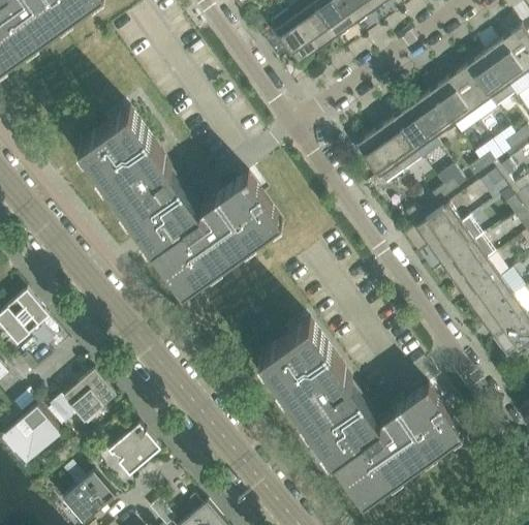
[(0,0),(0,66),(93,0),(0,0)]
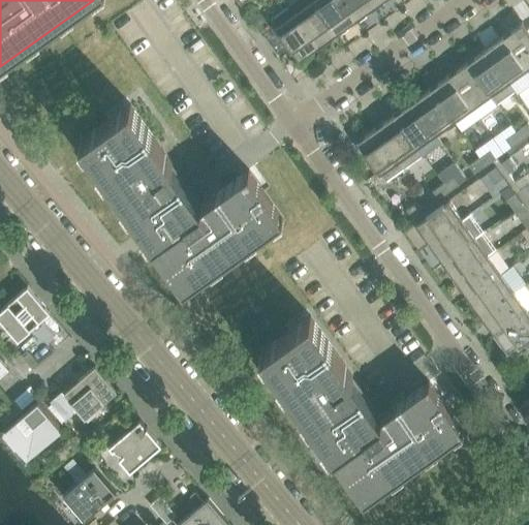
[(336,38),(308,0),(302,0),(289,8),(290,10),(289,11),(318,52),(336,38)]
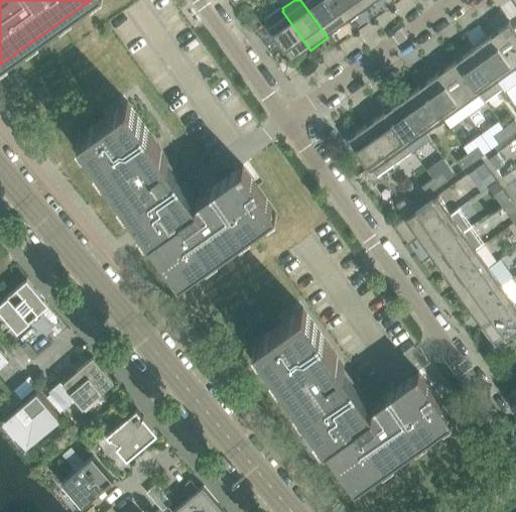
[(346,24),(328,0),(300,0),(328,37),(346,24)]
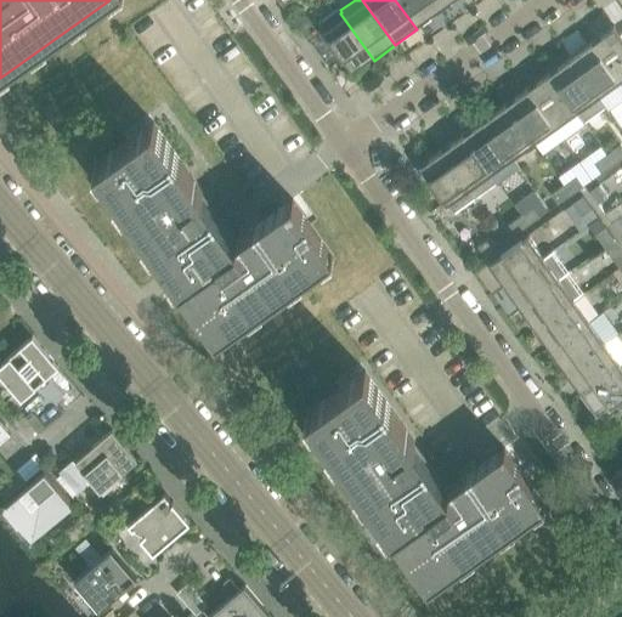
[(439,15),(428,0),(395,0),(417,29),(439,15)]
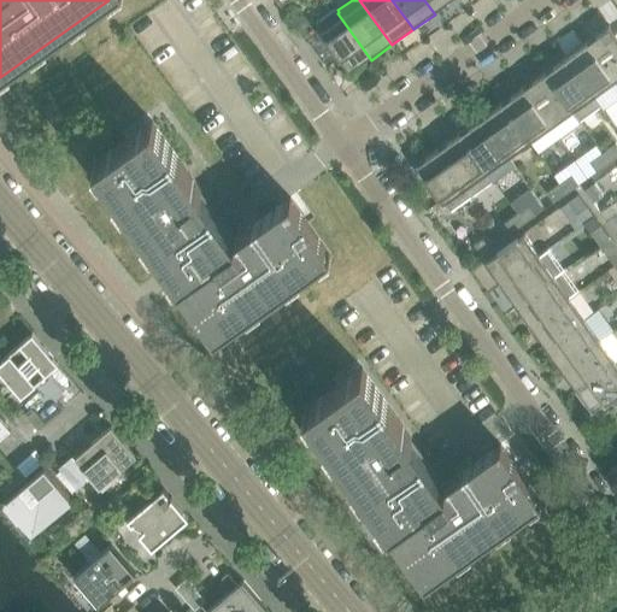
[(454,0),(424,0),(435,15),(454,0)]
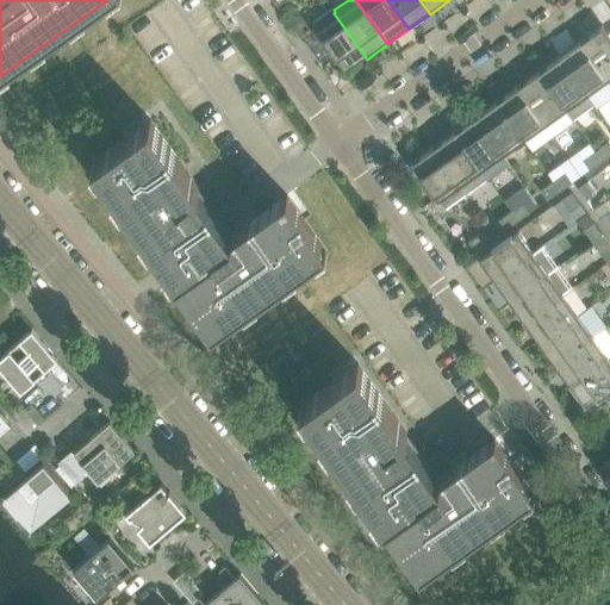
[(367,60),(334,13),(312,27),(319,38),(346,74),(367,60)]
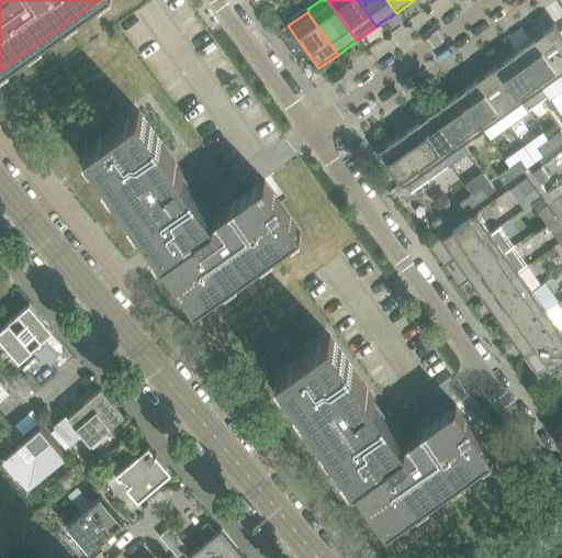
[(561,75),(561,37),(554,28),(535,42),(560,77),(561,75)]
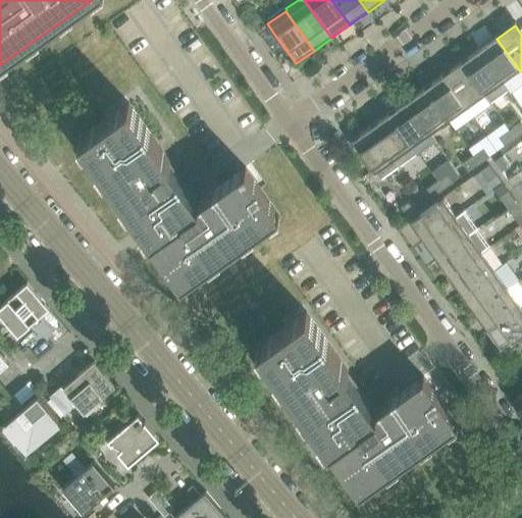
[(520,71),(497,39),(478,51),(502,85),(520,71)]
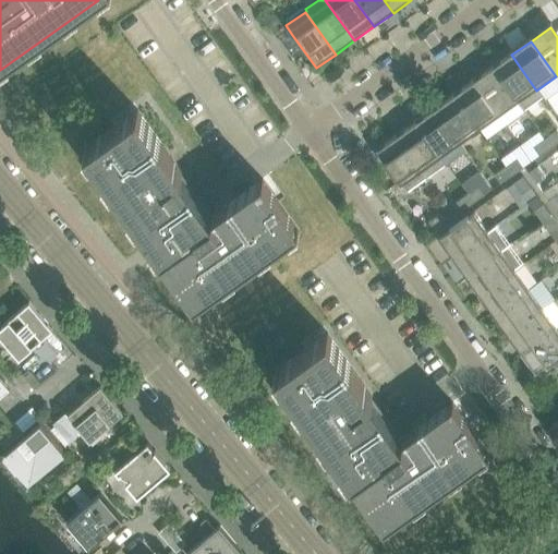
[(536,91),(511,55),(492,69),(518,105),(518,104),(524,112),(543,99),(536,91)]
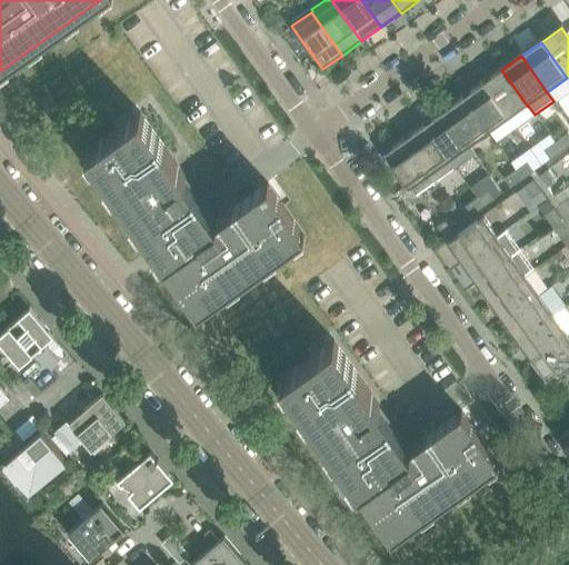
[(528,107),(501,70),(482,85),(508,120),(528,107)]
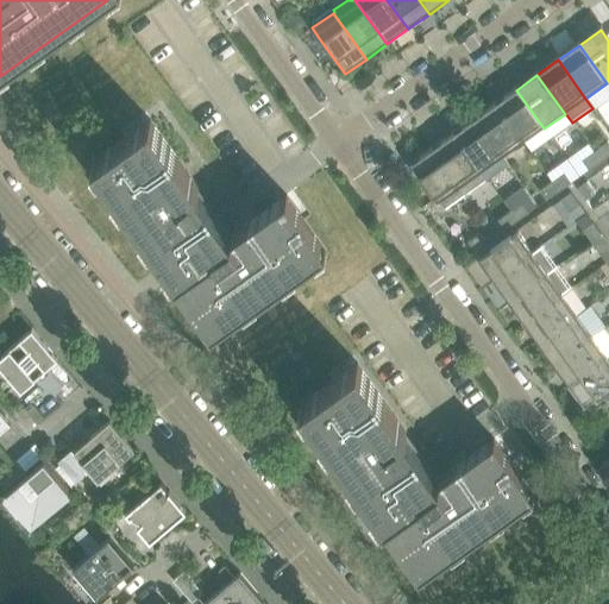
[(544,129),(516,90),(495,106),(522,144),(544,129)]
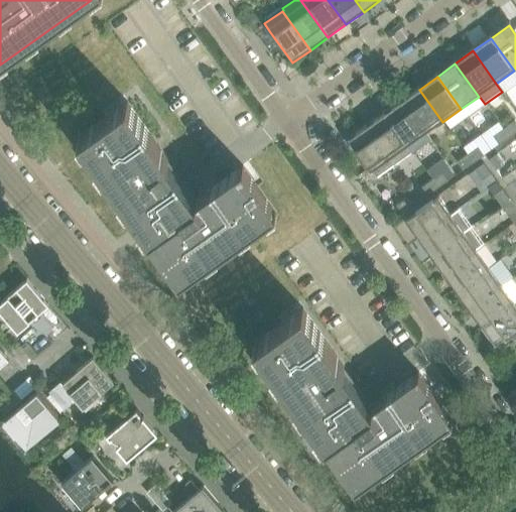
[(442,122),(419,90),(401,102),(424,135),(442,122)]
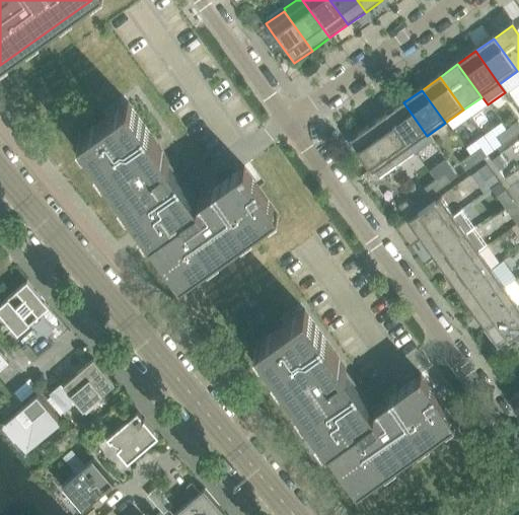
[(427,136),(403,102),(385,116),(409,148),(427,136)]
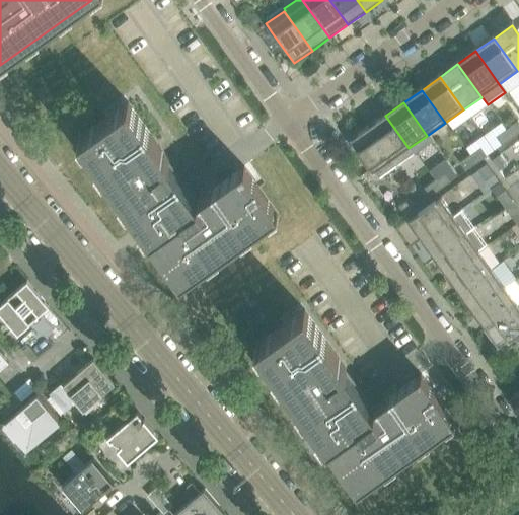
[(128,105),(79,140),(149,238),(146,240),(179,288),(279,217),(244,169),(192,207),(164,168),(169,164),(128,105)]
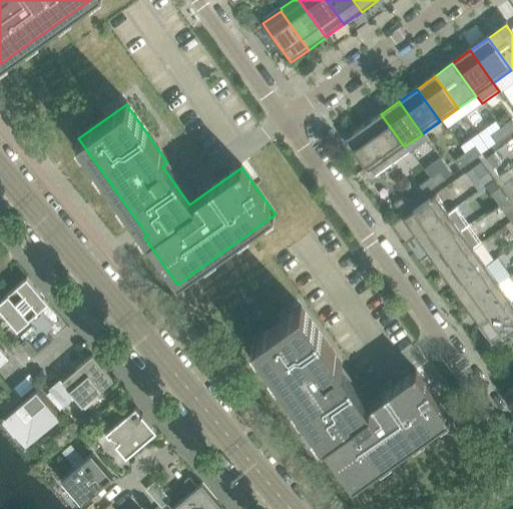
[(404,146),(381,114),(363,127),(392,166),(410,153),(404,146)]
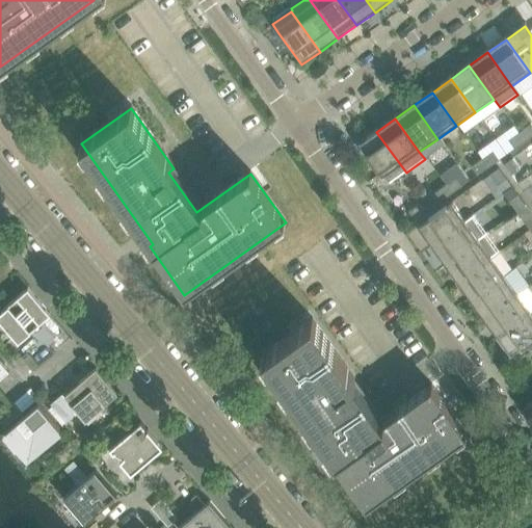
[(531,138),(531,131),(530,128),(519,135),(525,144),(531,138)]
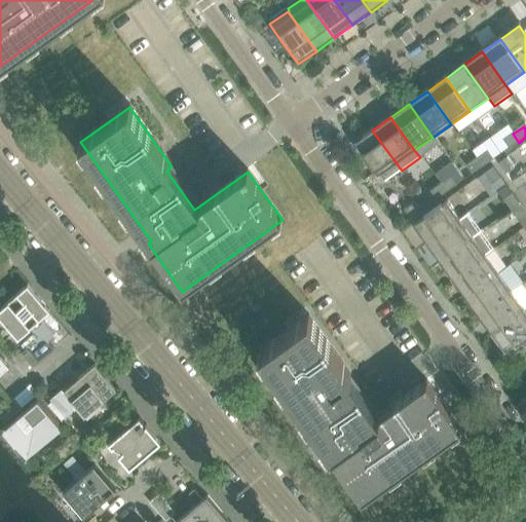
[(402,171),(372,131),(354,143),(383,184),(402,171)]
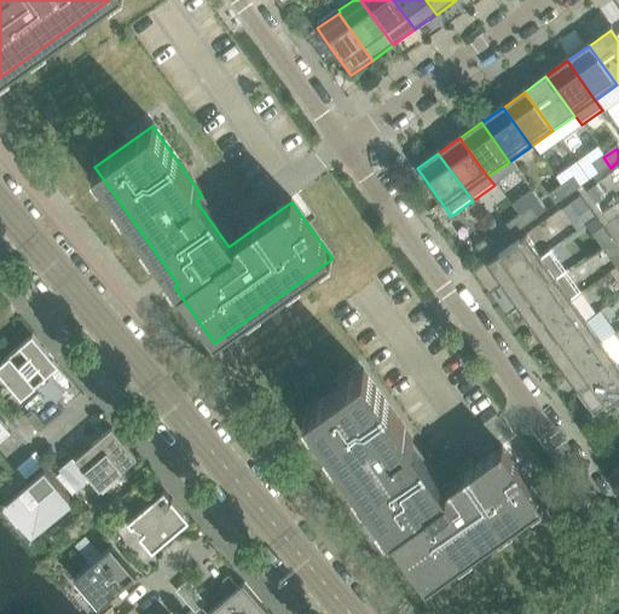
[(611,168),(603,157),(591,167),(599,177),(611,168)]
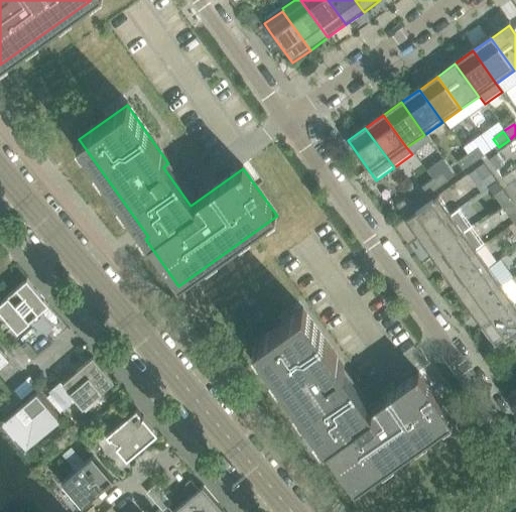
[(484,158),(478,149),(468,157),(474,165),(484,158)]
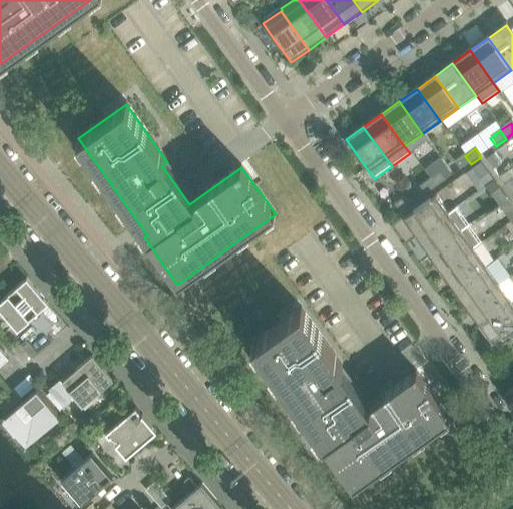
[(501,166),(494,155),(485,161),(493,172),(501,166)]
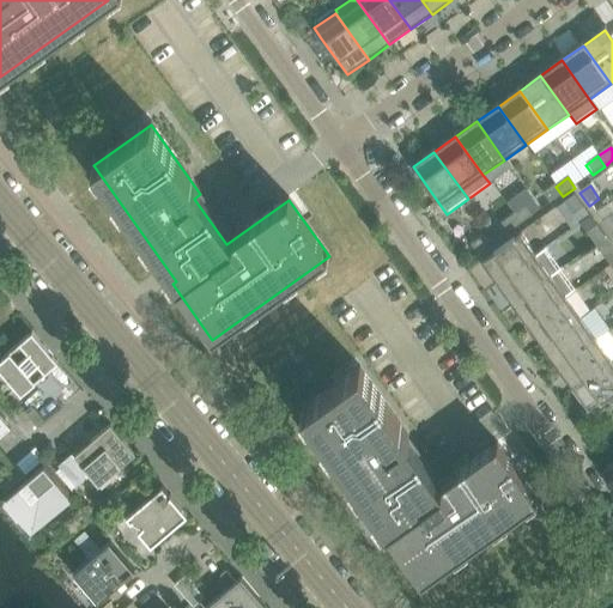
[(563,196),(556,187),(542,195),(550,205),(563,196)]
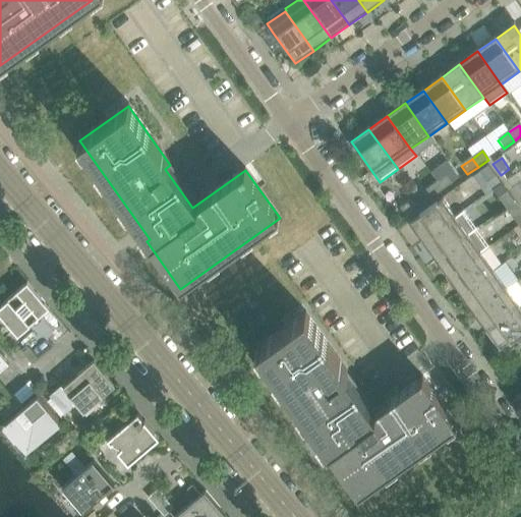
[(496,178),(488,168),(479,174),(487,184),(496,178)]
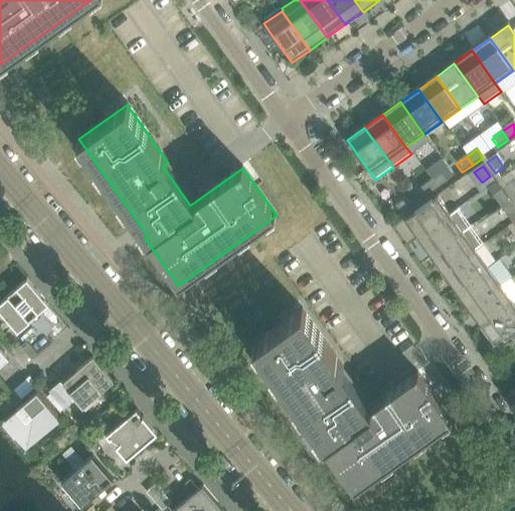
[(448,183),(442,174),(431,182),(437,190),(448,183)]
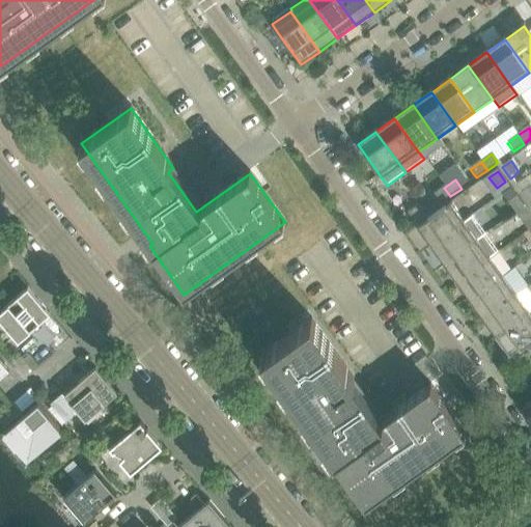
[(450,196),(444,188),(434,195),(440,204),(450,196)]
